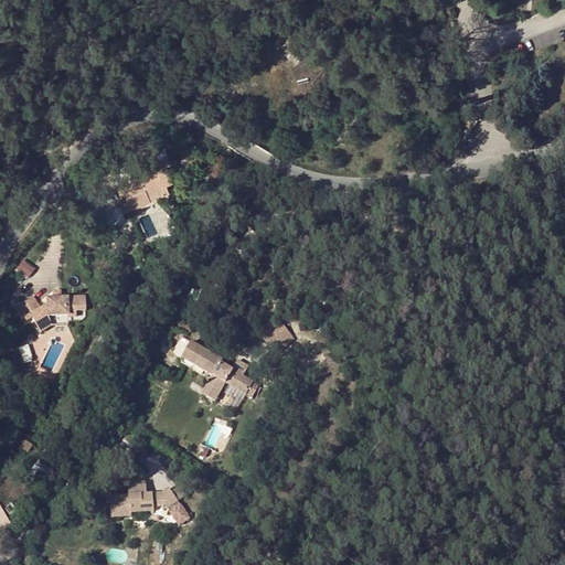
[(115,178),(100,183),(107,202),(121,196),(125,204),(125,206),(138,201),(140,205),(168,194),(166,187),(173,184),(167,167),(145,174),(146,178),(147,180),(144,181),(142,179),(118,188),(115,178)]
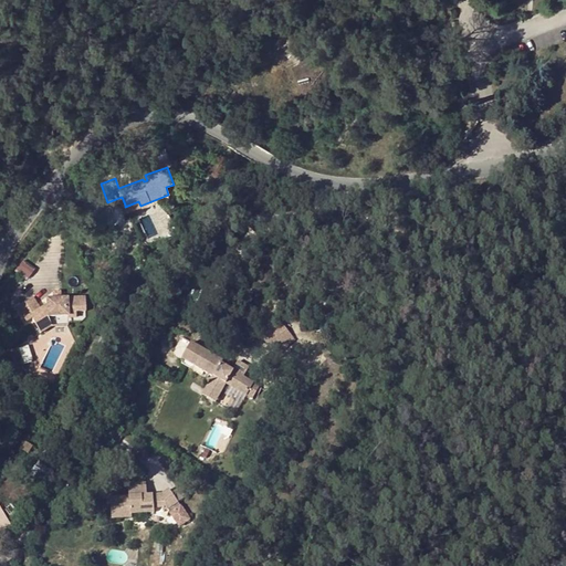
[(122,197),(107,202),(111,210),(125,205),(122,197)]
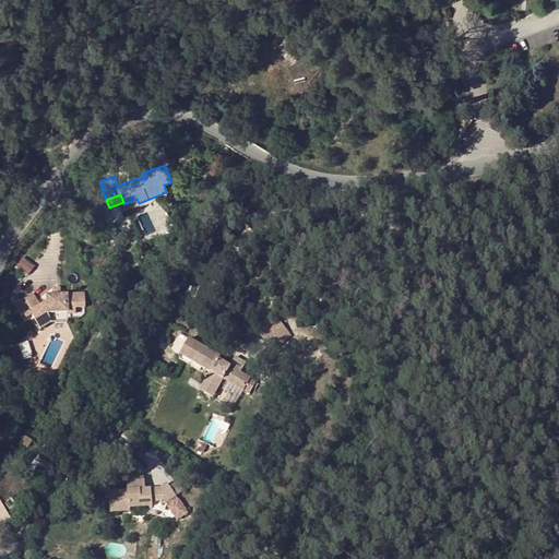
[(137,199),(123,204),(126,207),(139,203),(137,199)]
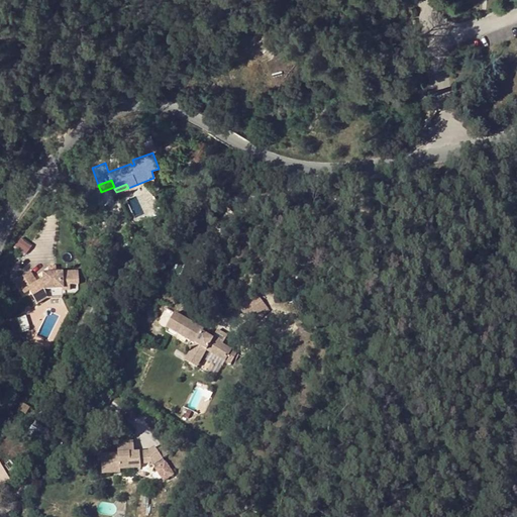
[(28,252),(31,246),(20,240),(17,246),(28,252)]
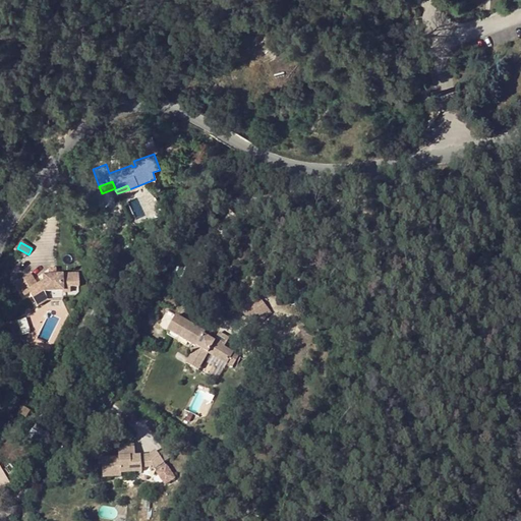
[(27,268),(12,276),(21,291),(26,288),(30,293),(41,287),(59,287),(59,289),(66,289),(66,283),(75,283),(75,270),(53,271),(47,271),(40,271),(40,276),(35,279),(27,268)]
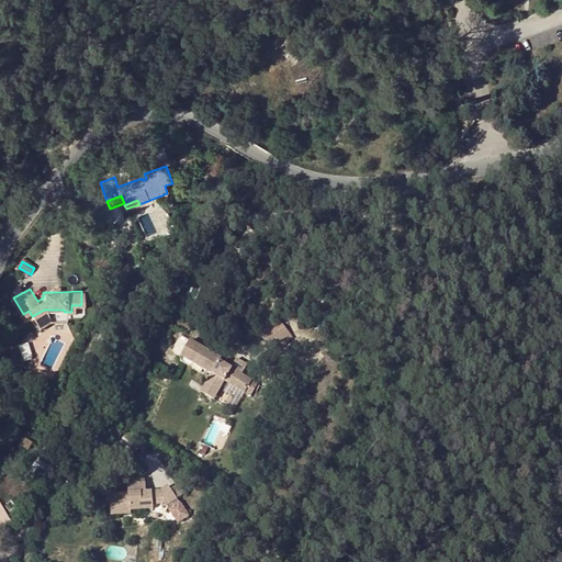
[(44,310),(32,316),(35,324),(46,318),(63,318),(64,312),(64,310),(44,310)]
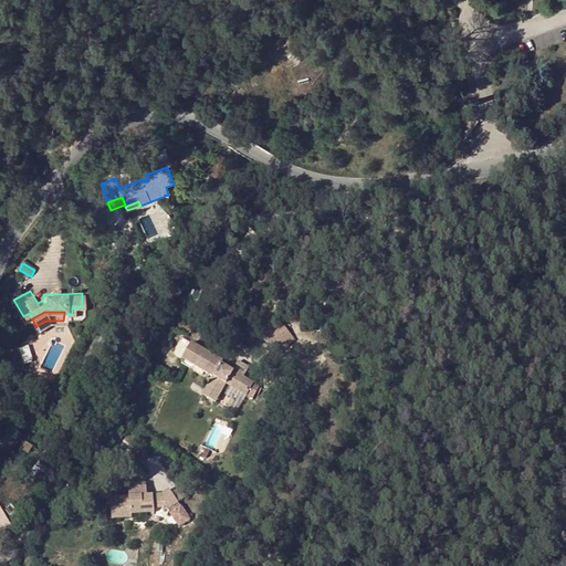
[(219,358),(188,341),(179,357),(182,358),(194,365),(211,375),(205,387),(218,394),(223,384),(244,395),(250,383),(223,368),(217,364),(219,358)]
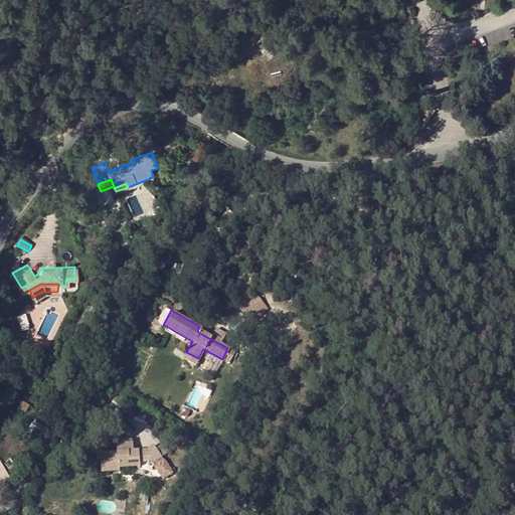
[(173,337),(176,332),(166,326),(163,332),(173,337)]
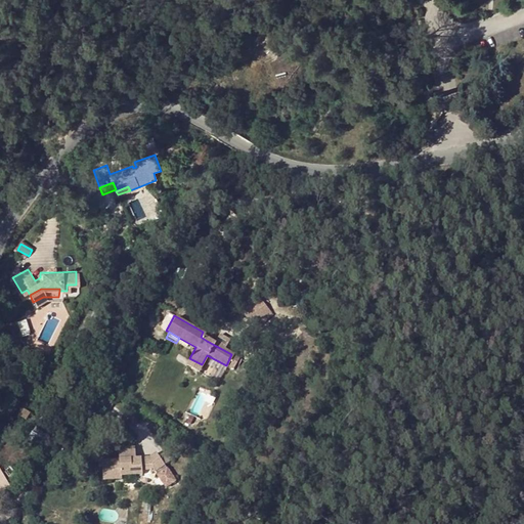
[(210,335),(203,332),(201,337),(207,341),(210,335)]
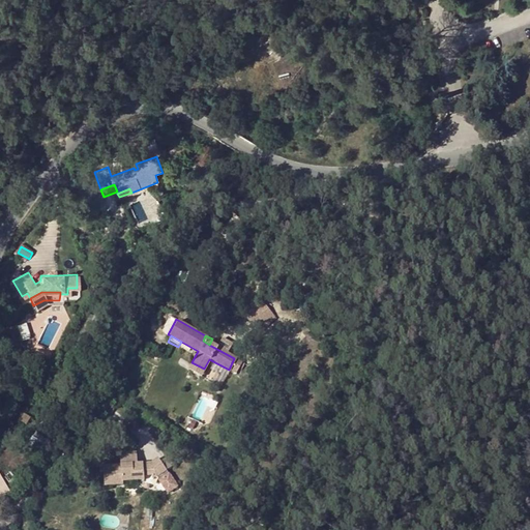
[(199,378),(204,369),(192,362),(187,371),(199,378)]
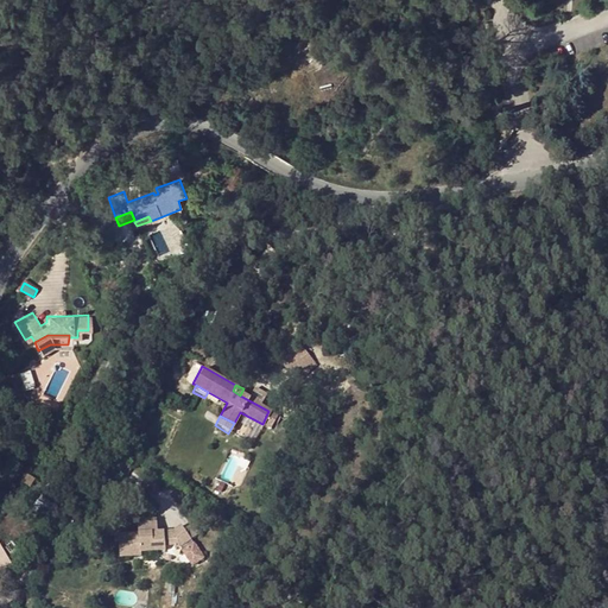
[(189,540),(179,525),(170,530),(159,530),(159,537),(153,537),(153,530),(152,518),(134,519),(134,533),(116,534),(118,557),(138,556),(137,551),(163,550),(163,545),(171,545),(178,548),(189,540)]
